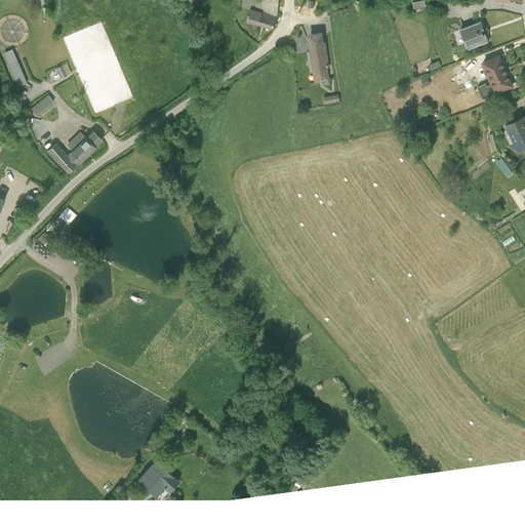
[(278,0),(242,0),(241,7),(249,9),(246,22),(273,29),(277,14),(278,0)]
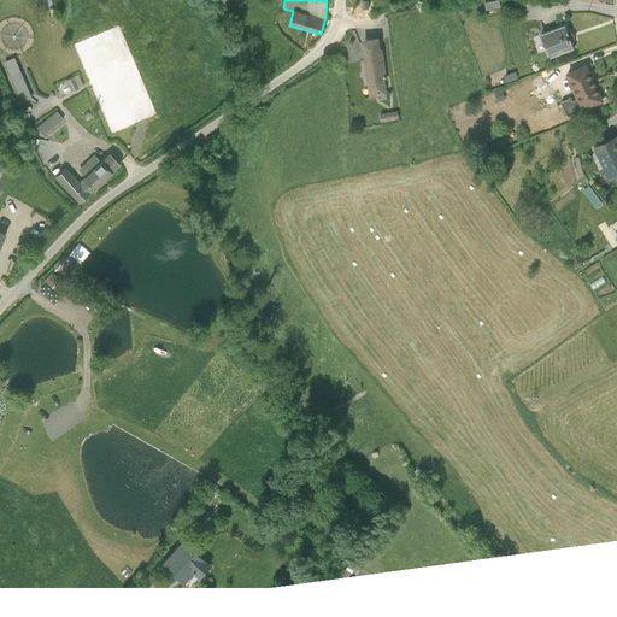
[(565,24),(541,34),(550,58),(574,48),(571,43),(574,40),(574,37),(574,36),(574,35),(574,34),(573,34),(571,33),(571,31),(566,30),(565,24)]
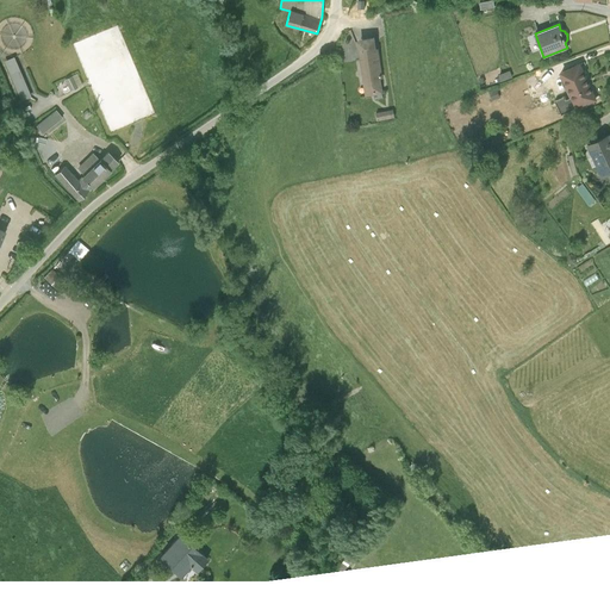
[(363,63),(360,63),(365,95),(374,94),(374,99),(383,98),(380,79),(383,79),(378,49),(375,49),(374,43),(360,45),(363,63)]
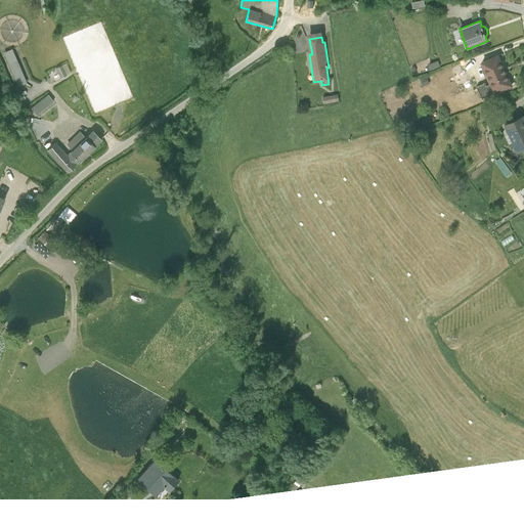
[(484,83),(476,87),(482,98),(512,85),(497,55),(481,62),(490,85),(486,86),(484,83)]
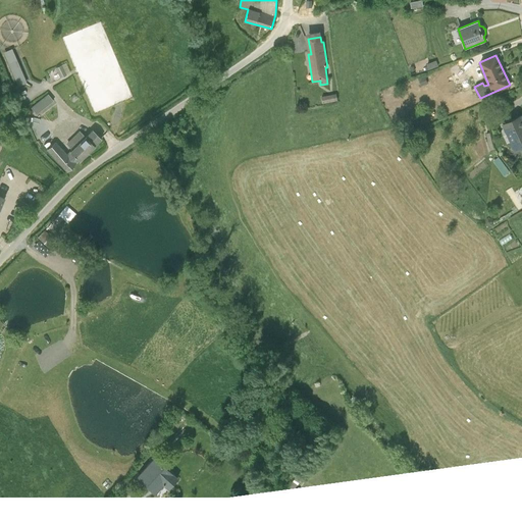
[(463,59),(458,61),(462,71),(467,69),(463,59)]
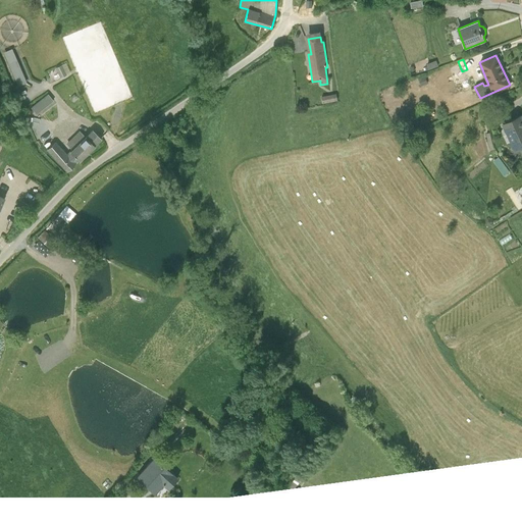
[(16,60),(8,64),(17,86),(25,82),(16,60)]
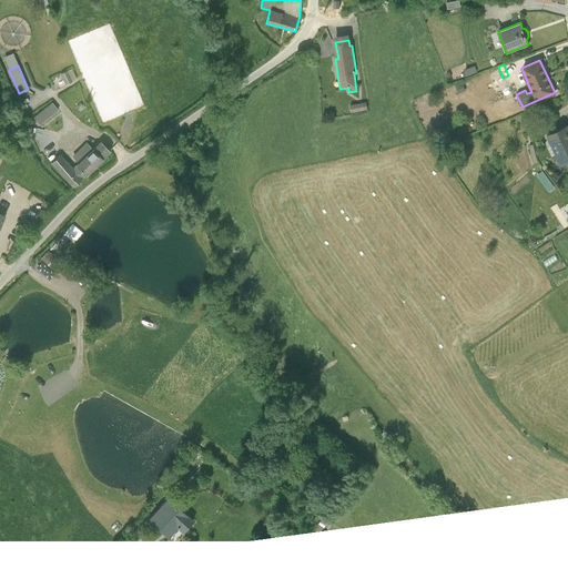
[(465,72),(462,73),(464,77),(477,72),(475,66),(464,70),(465,72)]
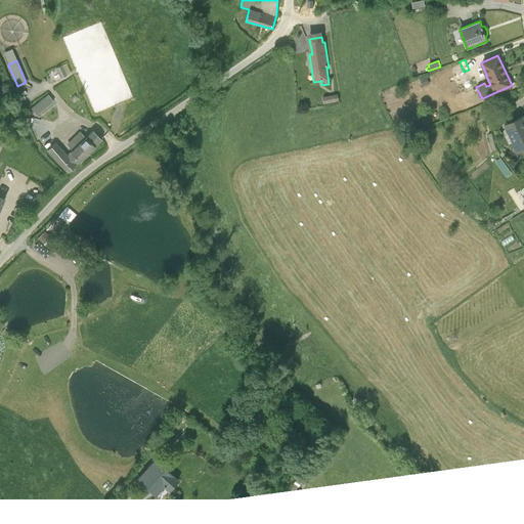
[(66,62),(54,69),(59,78),(70,73),(66,62)]
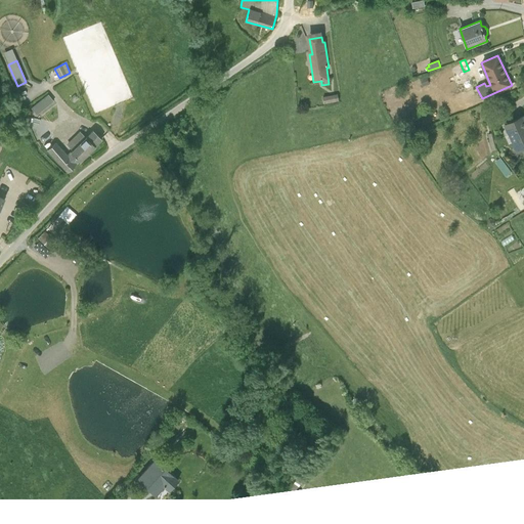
[(427,77),(420,79),(422,87),(429,85),(427,77)]
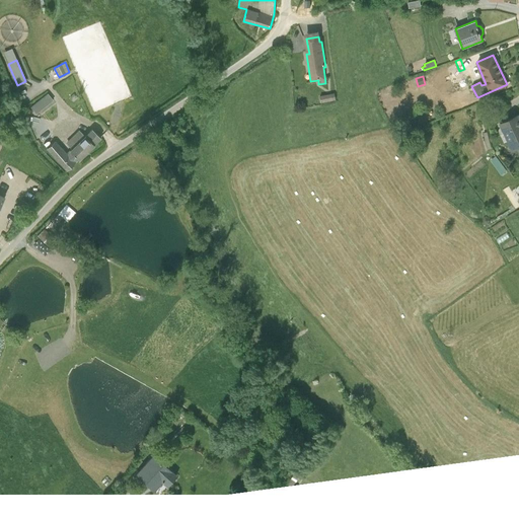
[(47,92),(29,106),(35,114),(53,99),(47,92)]
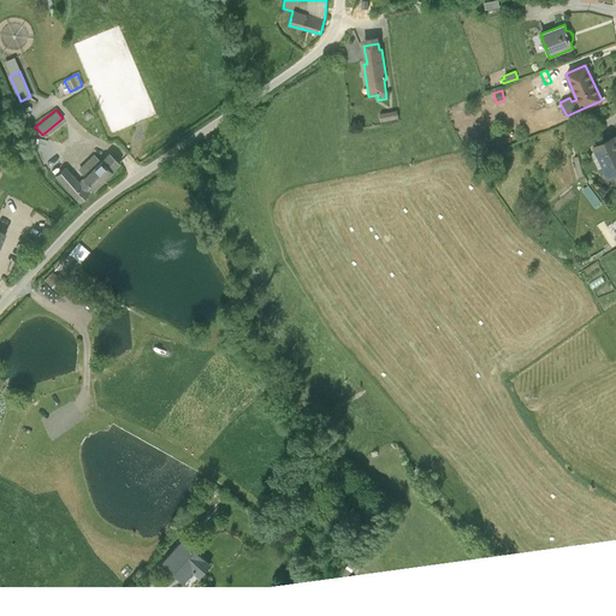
[(397,110),(379,113),(380,120),(398,118),(397,110)]
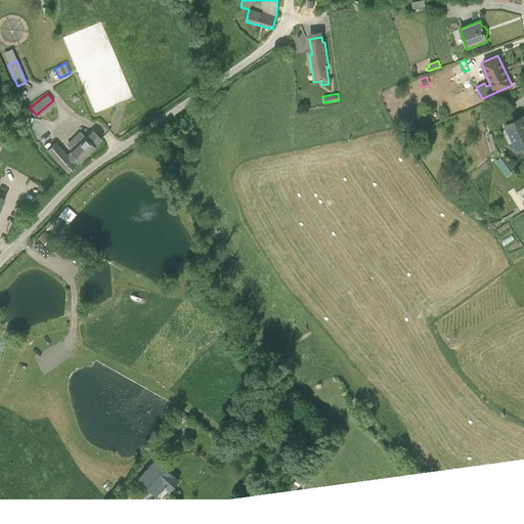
[(523,115),(504,125),(517,151),(523,147),(523,115)]
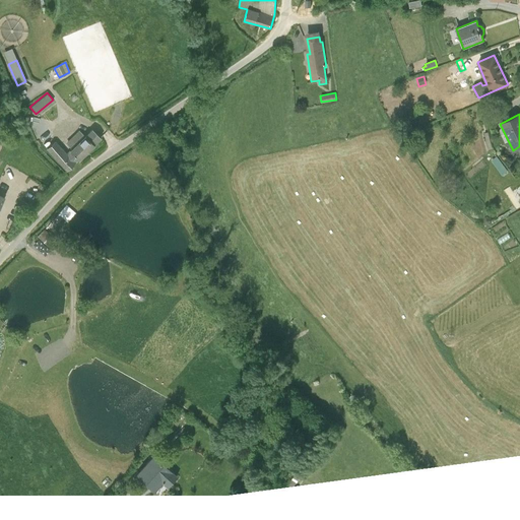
[(55,140),(46,149),(66,170),(77,158),(100,137),(91,128),(84,135),(78,129),(65,142),(70,148),(66,152),(55,140)]
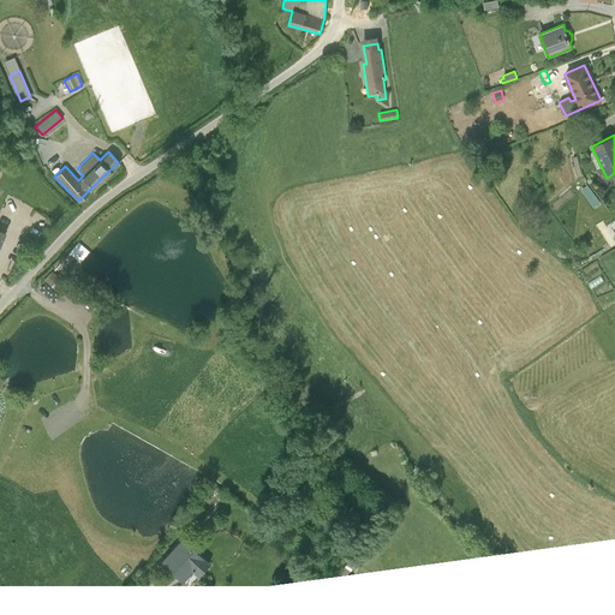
[(577,156),(572,157),(577,175),(581,174),(577,156)]
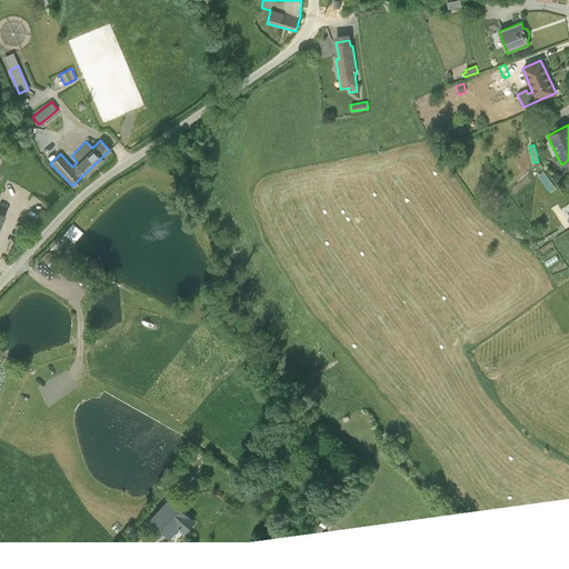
[(542,171),(537,176),(549,192),(555,188),(542,171)]
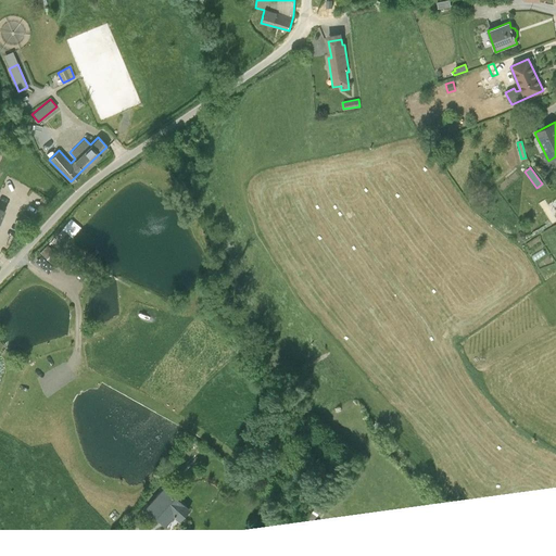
[(71,219),(62,229),(72,238),(80,228),(71,219)]
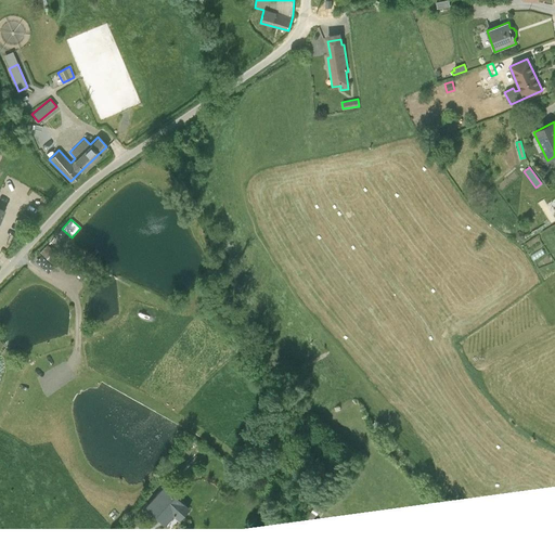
[(47,245),(40,253),(50,262),(57,256),(47,245)]
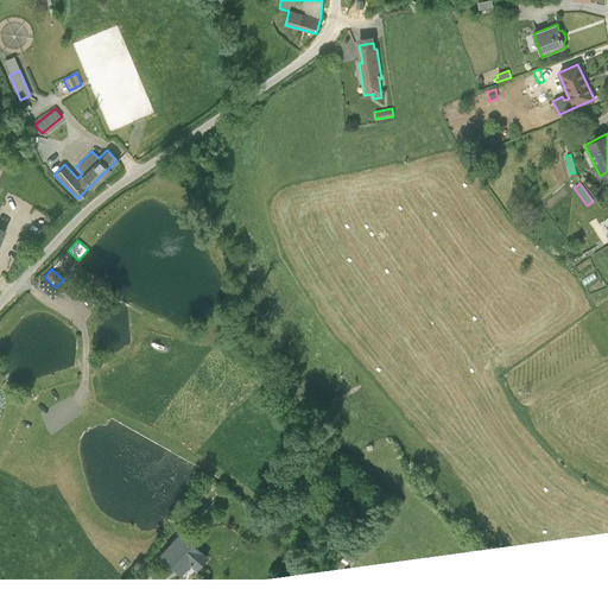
[(178,532),(157,556),(179,576),(189,565),(195,571),(207,557),(178,532)]
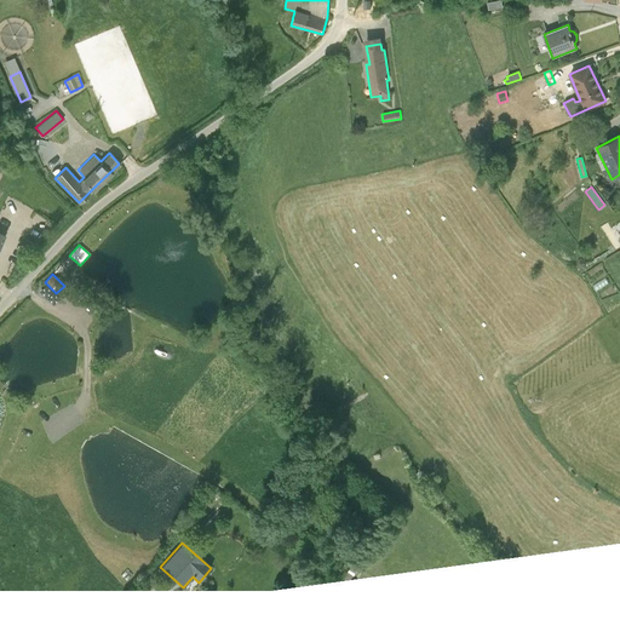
[(350,561),(331,580),(344,593),(351,585),(348,581),(359,569),(357,568),(359,567),(350,561)]
